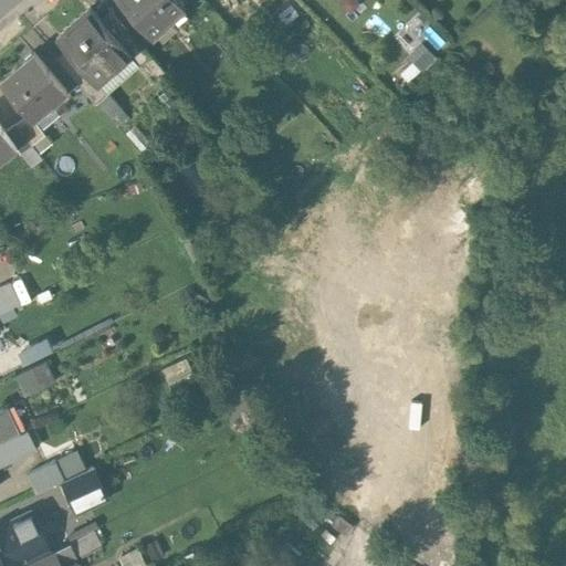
[(186,6),(180,0),(119,0),(154,35),(186,6)]
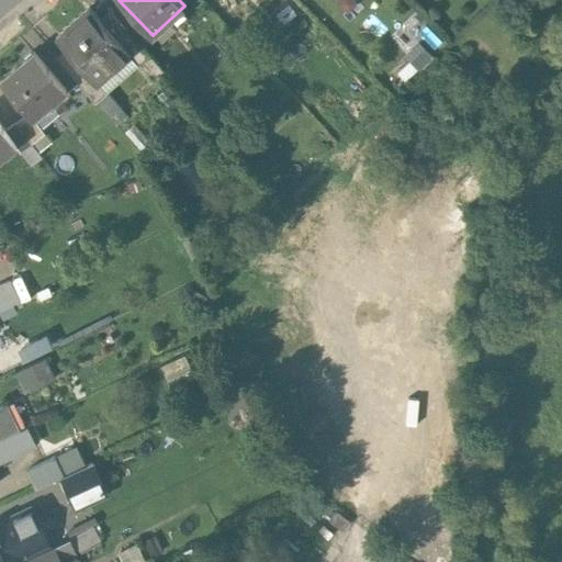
[(90,8),(72,23),(121,77),(138,63),(126,49),(126,48),(90,8)]
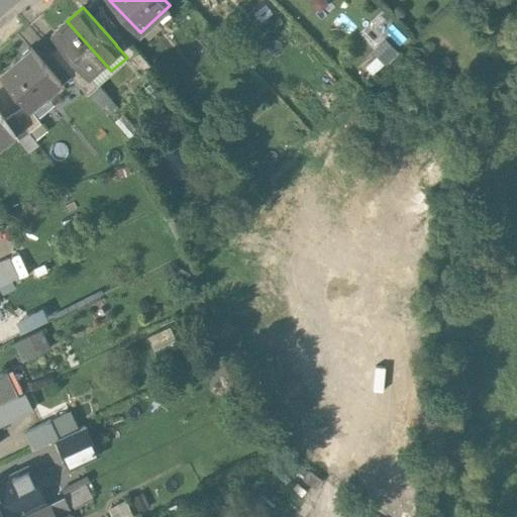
[(98,83),(111,71),(67,21),(52,34),(85,73),(87,71),(98,83)]
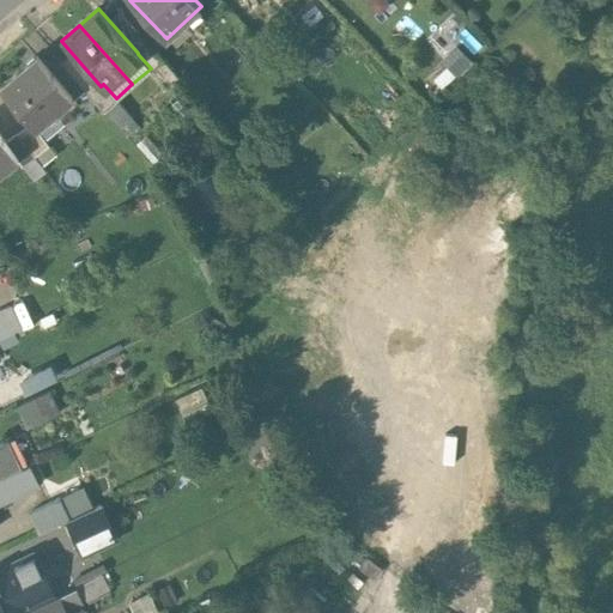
[(448,85),(477,56),(461,41),(447,54),(451,59),(436,73),(448,85)]
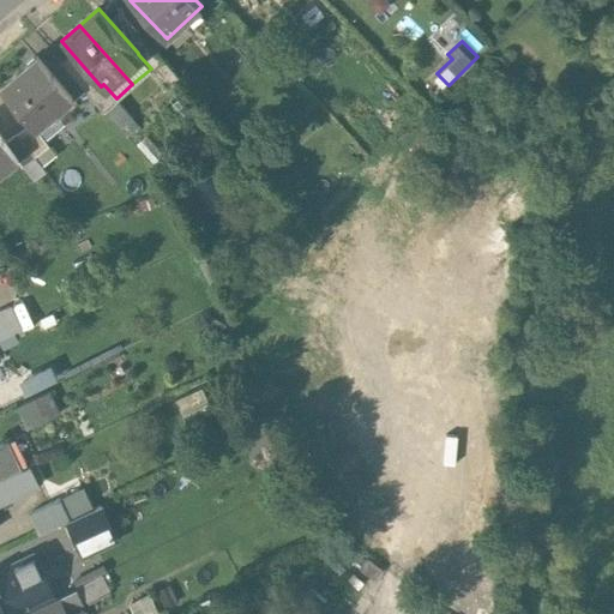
[(72,97),(36,56),(0,86),(0,89),(35,128),(72,97)]
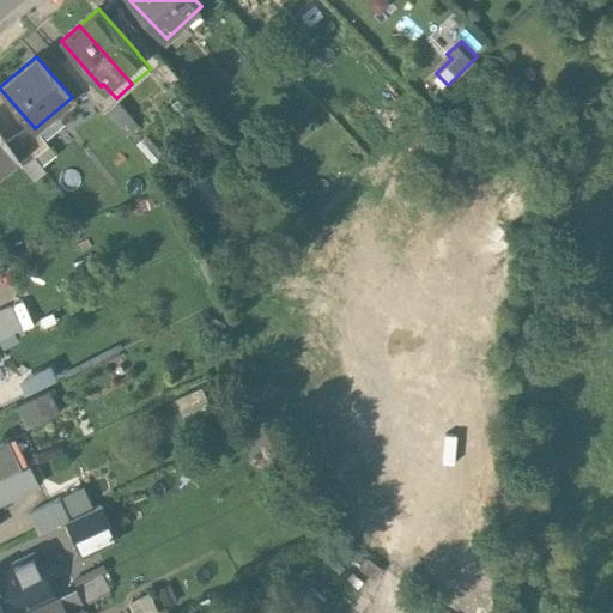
[(18,159),(0,135),(0,171),(0,173),(18,159)]
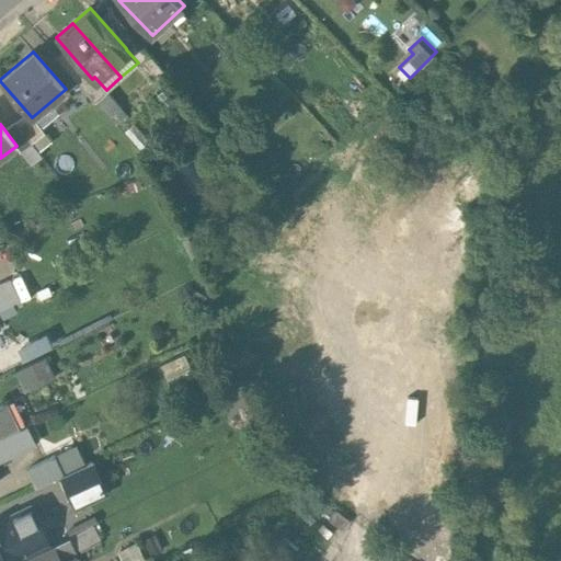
[(0,313),(4,313),(4,315),(34,305),(25,275),(0,283),(0,313)]
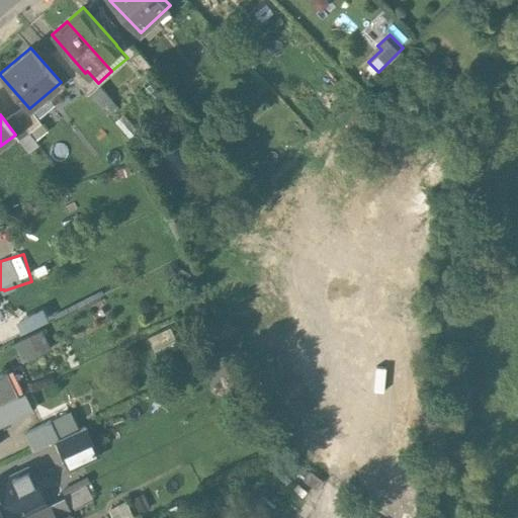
[(47,329),(16,340),(23,360),(54,349),(47,329)]
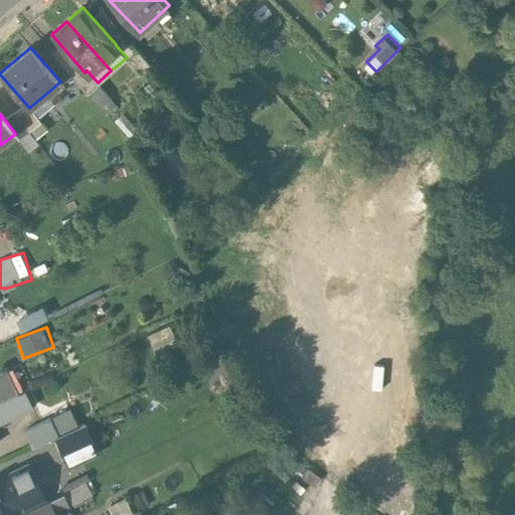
[(0,404),(18,396),(6,372),(0,374),(0,404)]
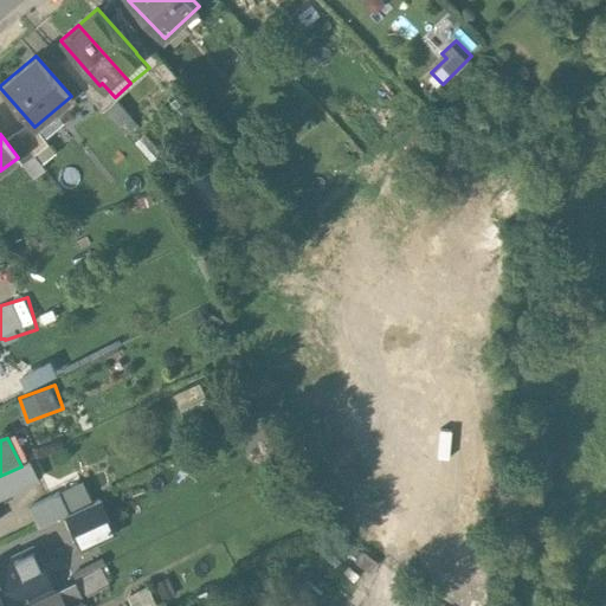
[(30,462),(21,466),(0,476),(0,497),(1,498),(2,501),(39,482),(30,462)]
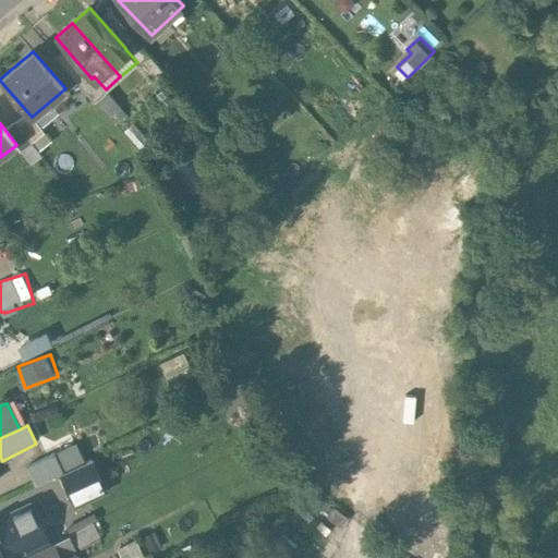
[(87,462),(77,443),(26,468),(36,487),(87,462)]
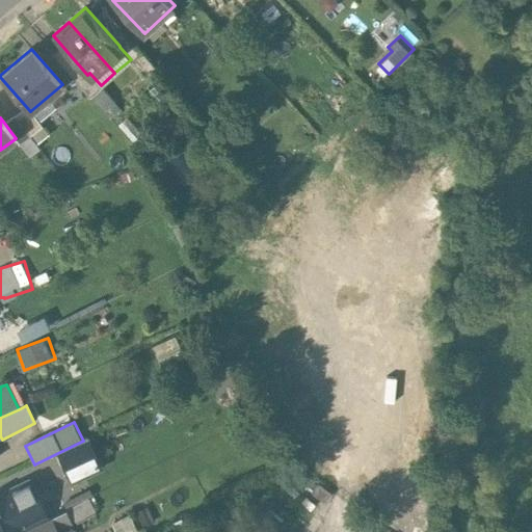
[(0,531),(17,531),(47,519),(28,481),(0,495),(0,531)]
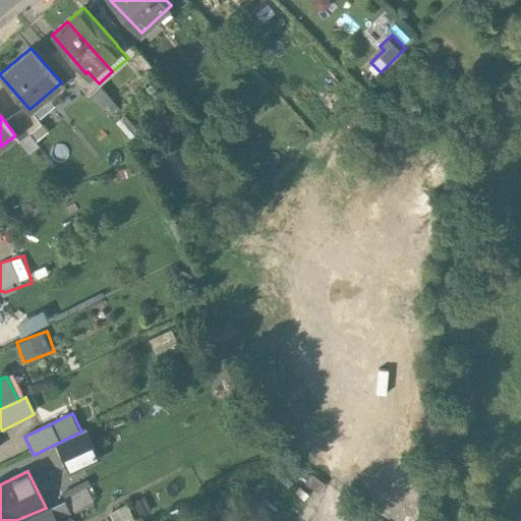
[(69,497),(59,503),(66,514),(98,496),(88,477),(65,490),(69,497)]
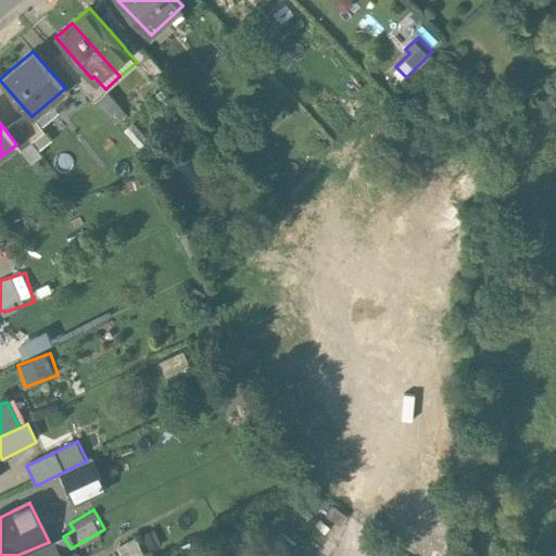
[(123,541),(127,555),(143,555),(146,555),(140,536),(123,541)]
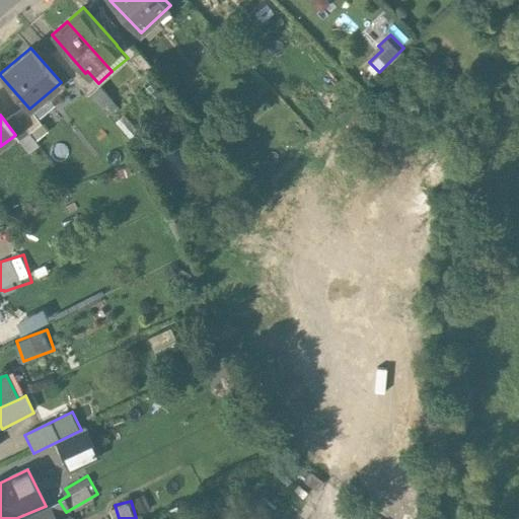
[(58,518),(52,504),(19,518),(58,518)]
